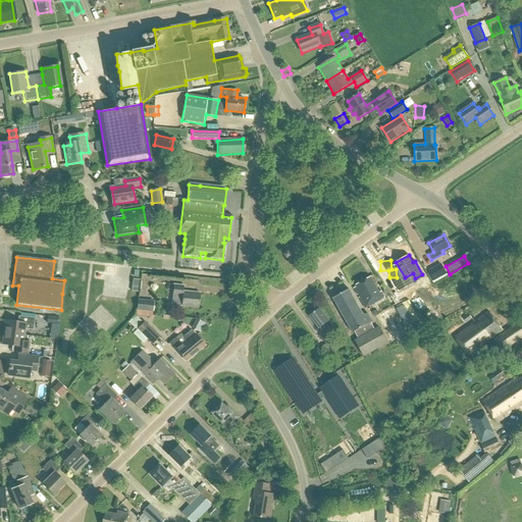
[(429,271),(434,280),(447,273),(441,264),(429,271)]
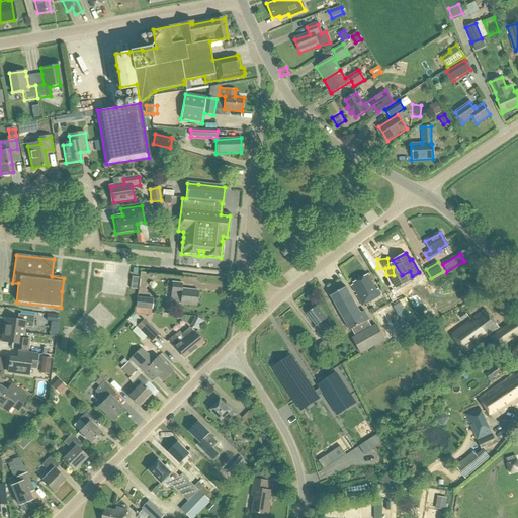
[(266,272),(269,280),(278,277),(275,269),(266,272)]
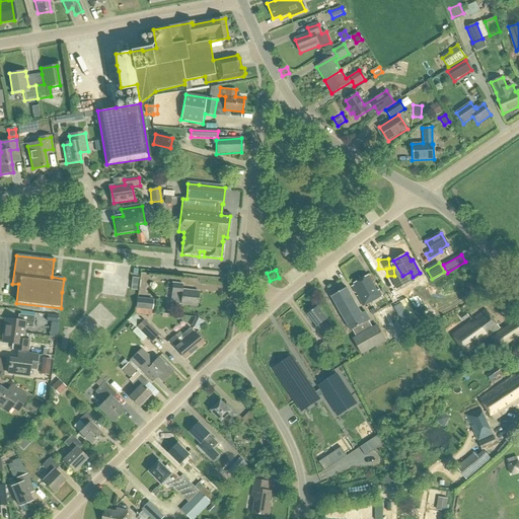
[(376,290),(368,276),(354,284),(354,285),(352,287),(362,306),(382,295),(379,289),(376,290)]
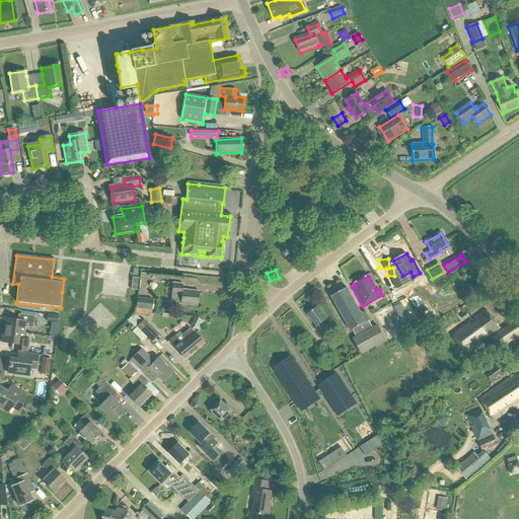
[(171,284),(170,295),(174,295),(180,296),(179,304),(179,305),(188,306),(189,308),(193,309),(195,307),(196,307),(198,292),(181,290),(181,285),(171,284)]
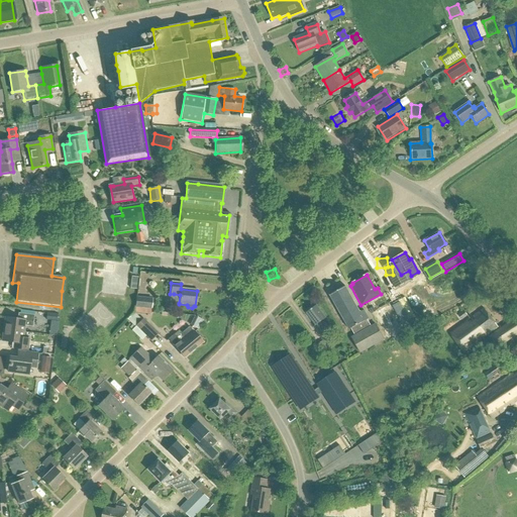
[(359,313),(344,287),(330,295),(349,329),(351,328),(354,335),(351,337),(359,352),(382,340),(374,325),(370,327),(366,321),(369,320),(364,310),(359,313)]
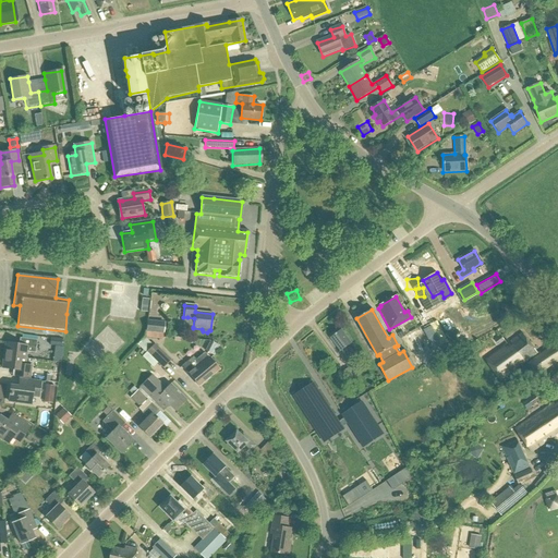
[(164,334),(165,323),(147,320),(146,332),(164,334)]
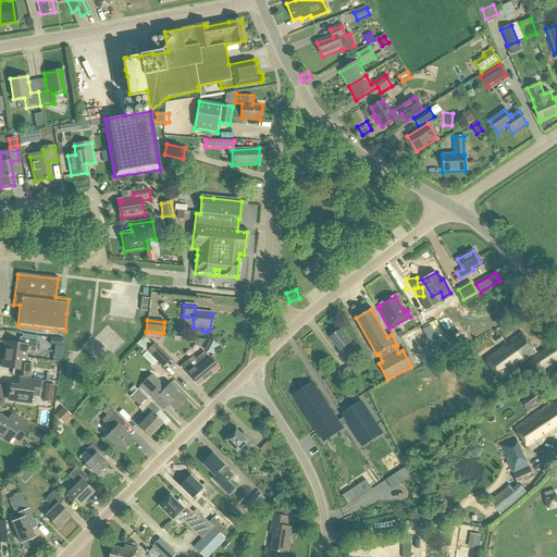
[(346,361),(351,357),(345,347),(350,343),(341,329),(330,335),(341,349),(338,351),(346,361)]
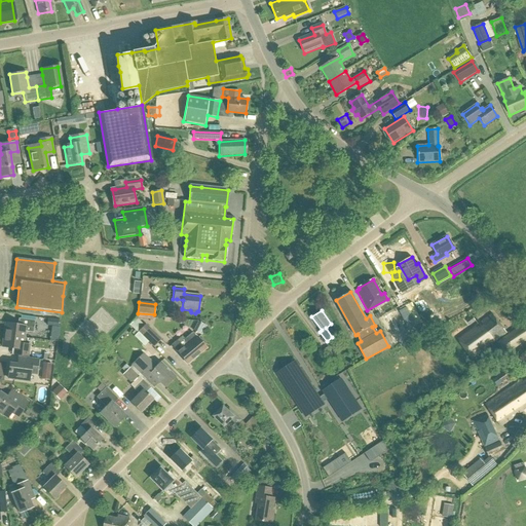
[(525,324),(510,335),(493,313),(458,339),(473,359),(497,340),(504,352),(525,339),(525,324)]
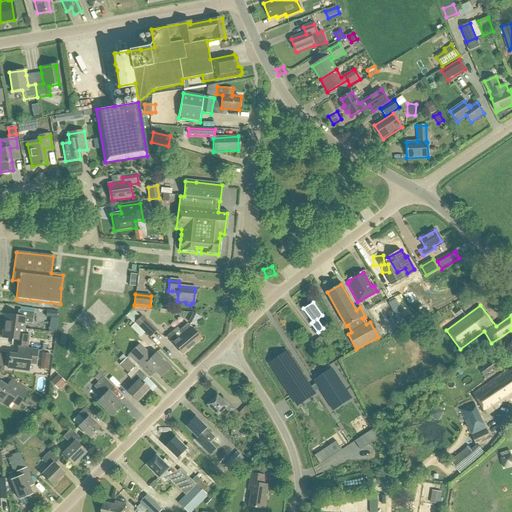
[(3,327),(23,329),(24,323),(32,324),(34,309),(21,307),(20,311),(18,310),(17,316),(5,315),(3,327)]
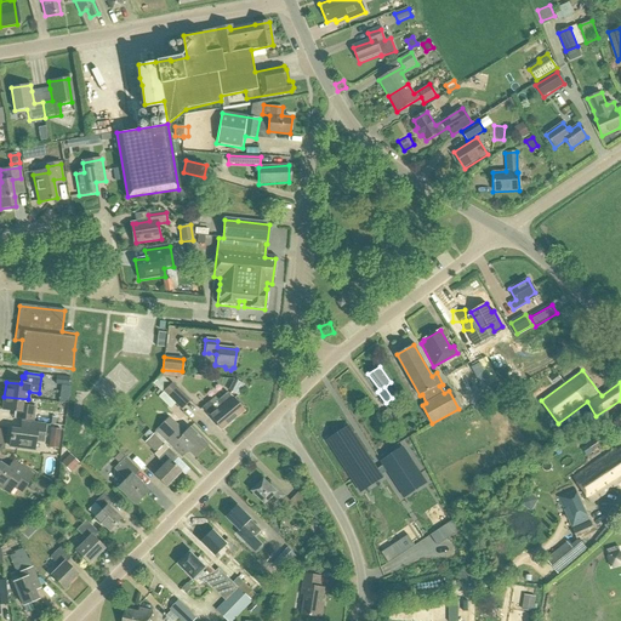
[(558,372),(550,379),(554,383),(562,377),(558,372)]
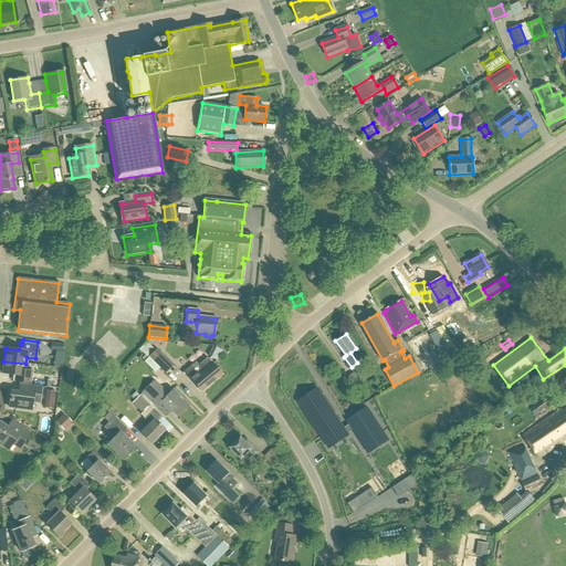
[(166,374),(174,366),(157,348),(148,357),(166,374)]
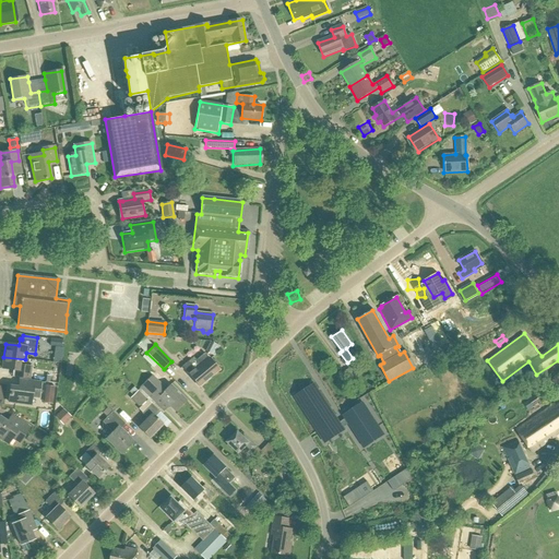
[(192,365),(191,364),(190,361),(189,361),(183,366),(190,373),(189,375),(199,387),(213,376),(219,370),(210,358),(206,354),(199,360),(198,360),(192,365)]
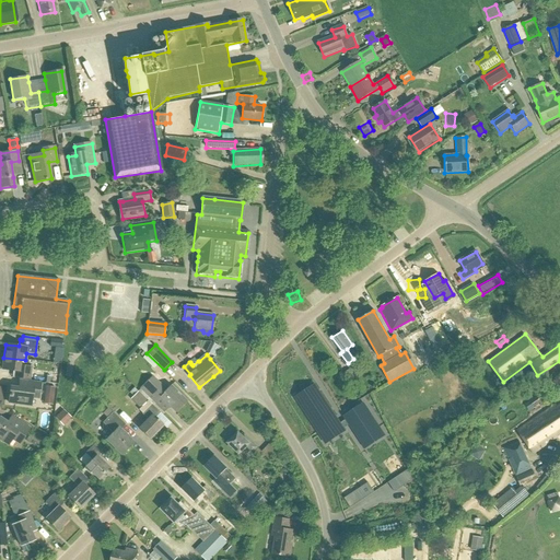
[(24,366),(25,360),(3,358),(2,370),(15,372),(14,378),(28,381),(31,368),(24,366)]
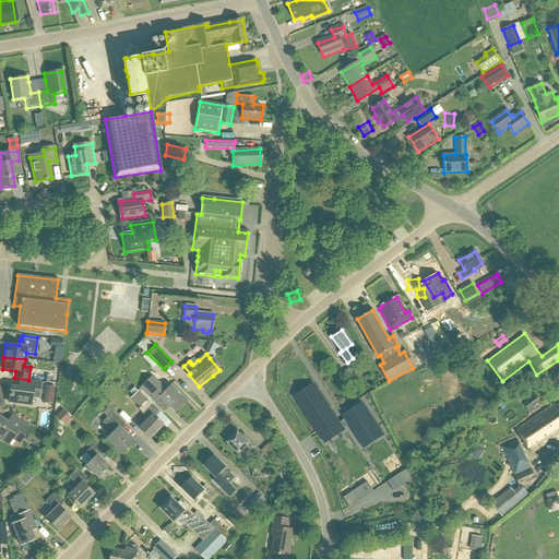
[(351,382),(357,378),(349,369),(344,373),(351,382)]
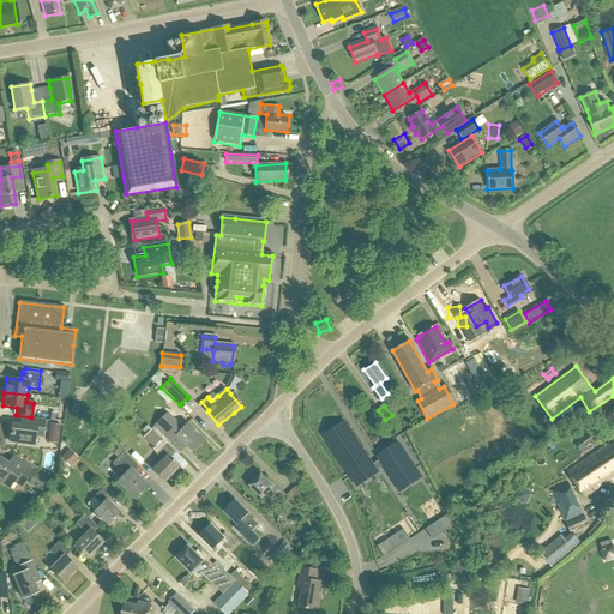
[(50,420),(64,421),(65,411),(52,409),(50,420)]
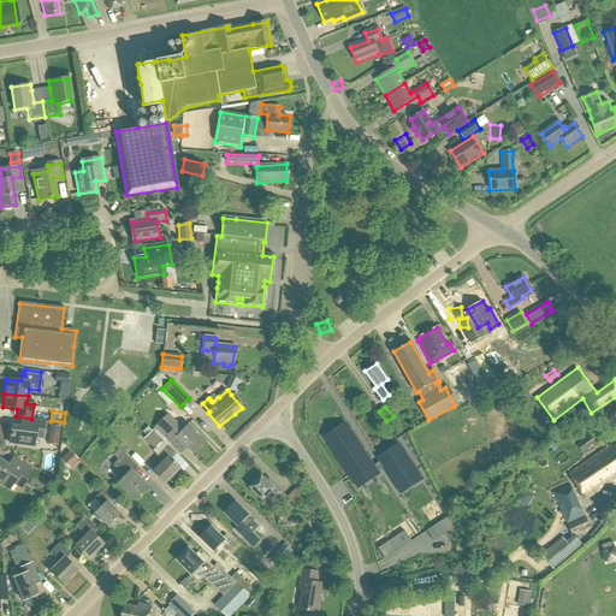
[(169,444),(175,437),(193,454),(203,442),(187,425),(182,431),(173,422),(166,415),(153,428),(160,436),(169,444)]
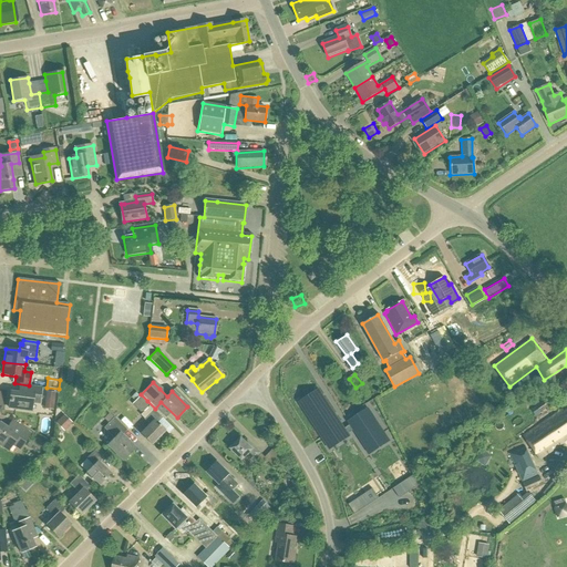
[(39,404),(41,389),(19,385),(18,393),(10,392),(9,401),(10,401),(9,409),(31,412),(32,403),(39,404)]
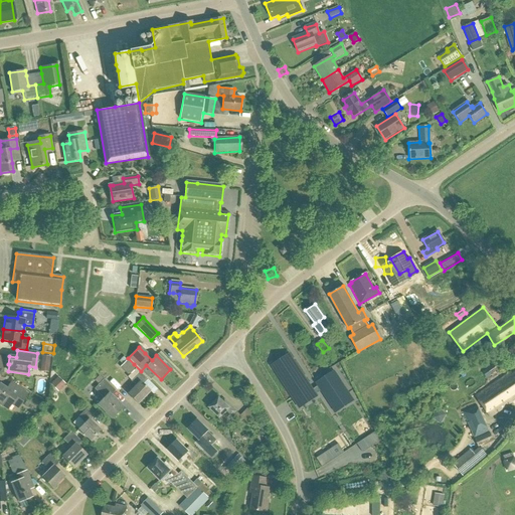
[(42,356),(40,371),(48,372),(50,357),(42,356)]
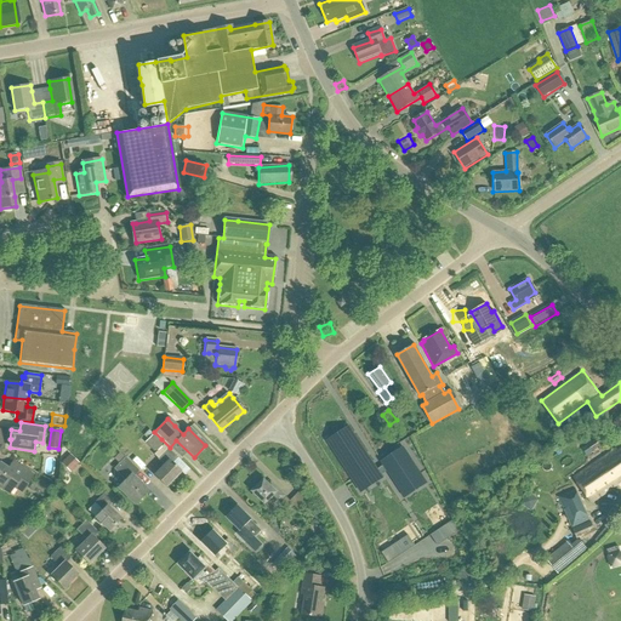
[(163,445),(149,431),(143,438),(147,442),(144,444),(154,454),(163,445)]
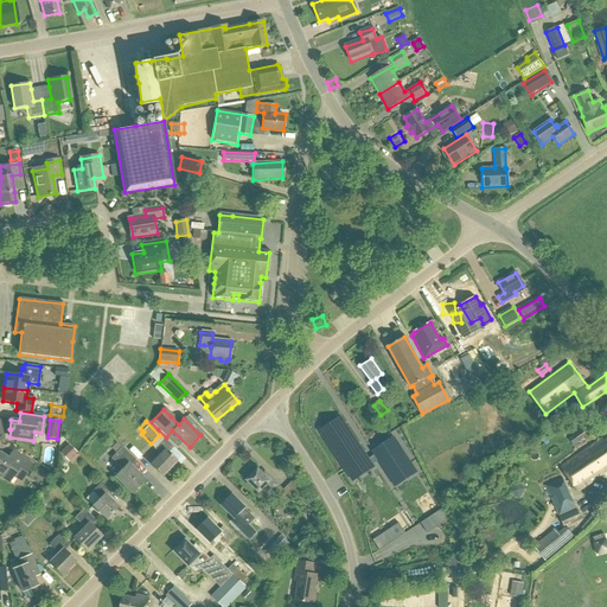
[(344,427),(327,438),(349,468),(350,471),(355,479),(356,478),(370,468),(371,468),(370,467),(374,465),(378,461),(381,459),(397,484),(413,473),(393,441),(376,452),(377,453),(375,455),(370,459),(369,459),(365,453),(362,455),(344,427)]
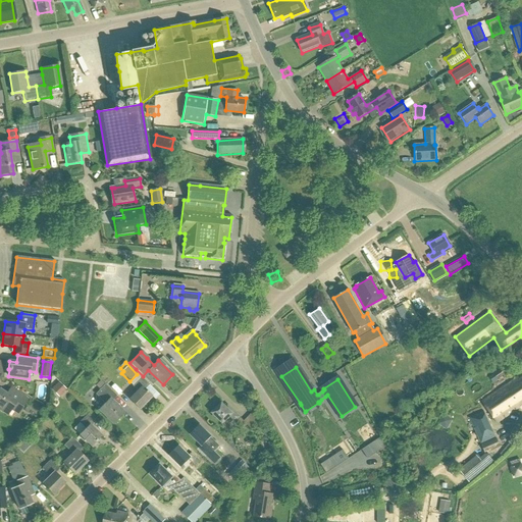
[(498,380),(506,375),(502,370),(494,375),(498,380)]
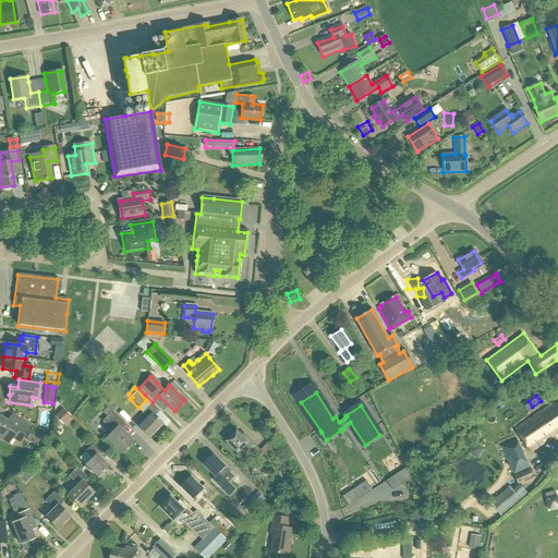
[(557,428),(557,401),(555,404),(553,401),(516,429),(531,451),(555,435),(553,432),(557,428)]
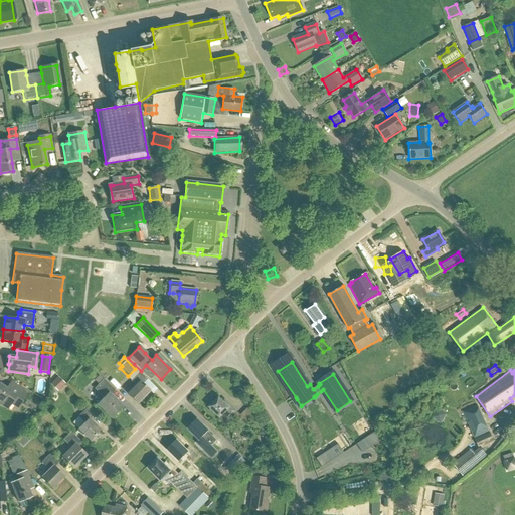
[(147,380),(139,372),(130,381),(135,386),(127,394),(137,403),(149,391),(143,385),(147,380)]
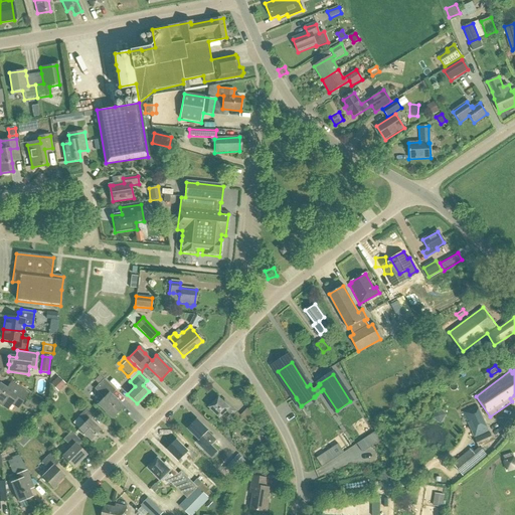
[(58,392),(66,384),(58,377),(51,384),(58,392)]
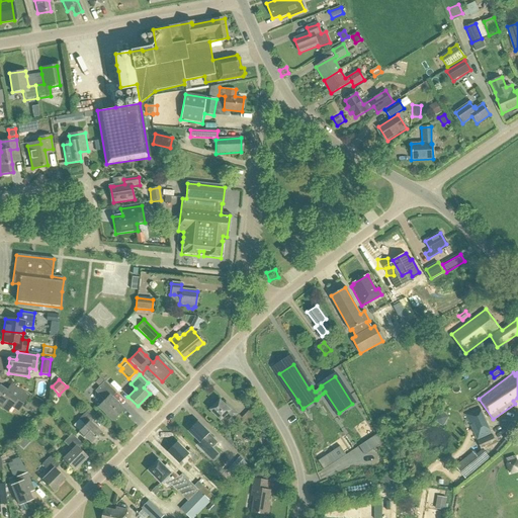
[(39,396),(48,390),(42,381),(33,387),(39,396)]
